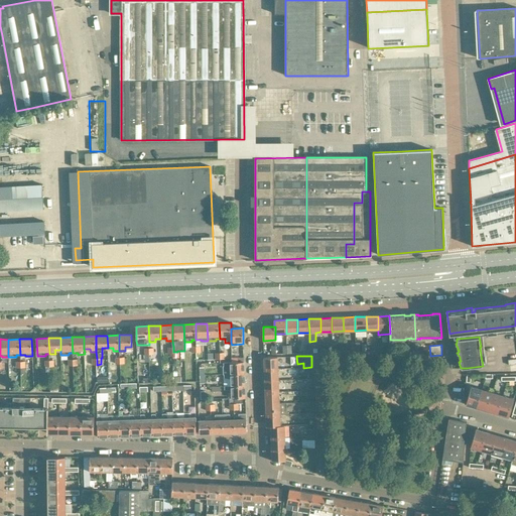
[(264,358),(264,369),(278,369),(277,357),(264,358)]
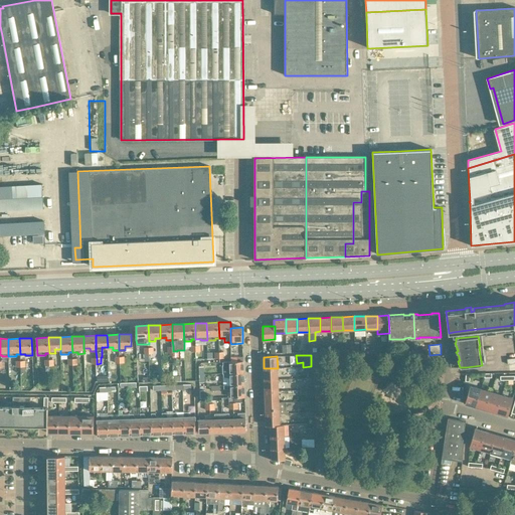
[(223,373),(243,373),(243,361),(237,361),(231,361),(222,362),(223,373)]
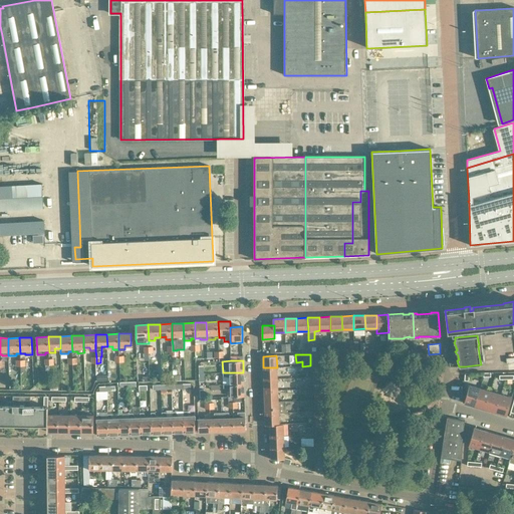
[(263,367),(264,379),(277,378),(277,367),(263,367)]
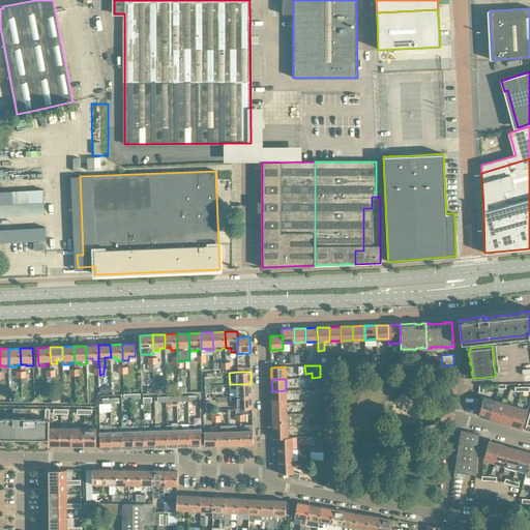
[(10,384),(1,385),(1,396),(11,396),(10,384)]
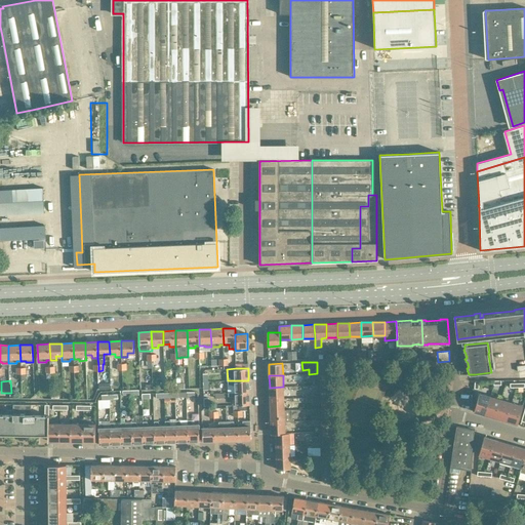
[(235,393),(249,393),(248,380),(228,380),(228,385),(235,387),(235,393)]
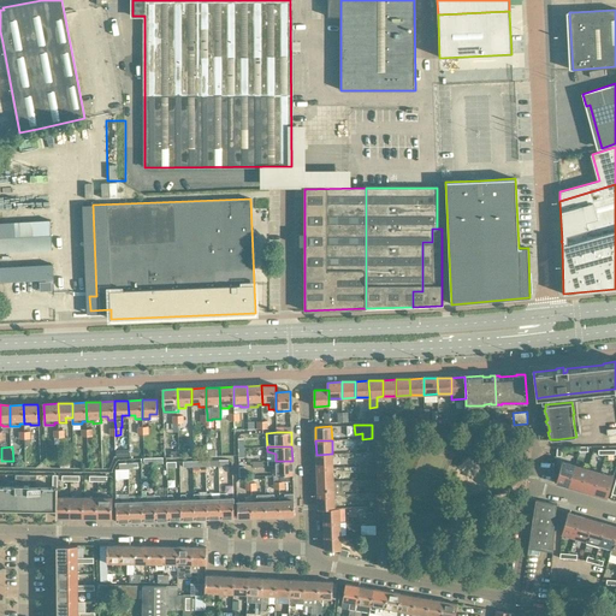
[(332,454),(317,455),(317,468),(332,468),(332,454)]
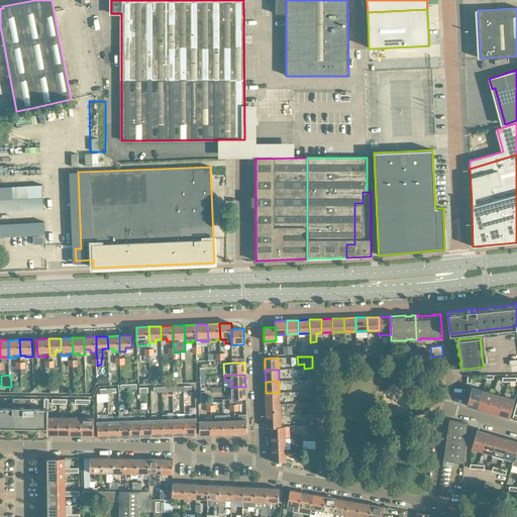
[(170,387),(162,387),(163,392),(163,396),(168,396),(168,394),(168,392),(170,392),(170,387)]
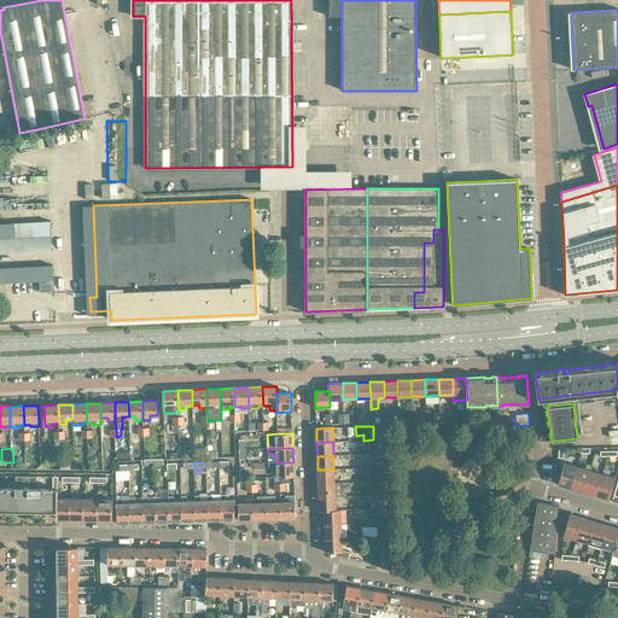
[(291,477),(293,476),(293,462),(277,462),(268,462),(269,467),(278,470),(278,477),(291,477)]
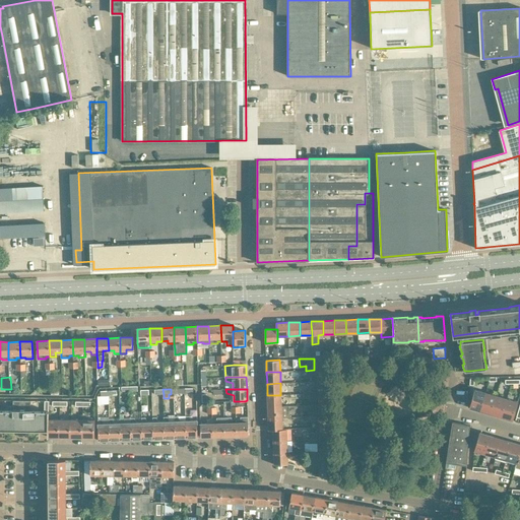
[(469,407),(480,410),(485,392),(474,389),(469,407)]
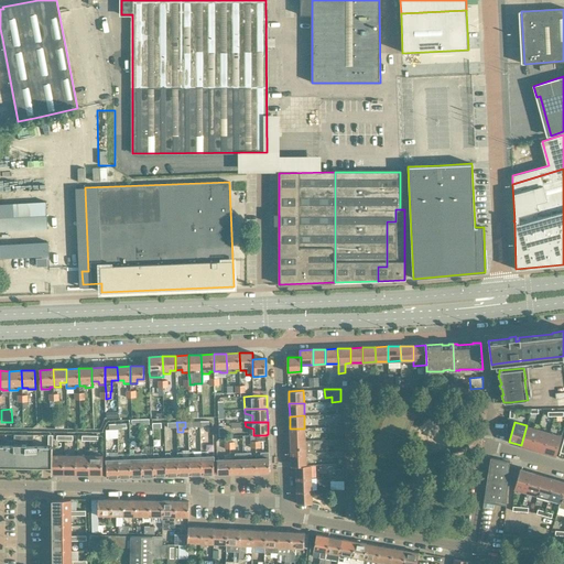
[(109,430),(106,430),(106,437),(118,437),(117,430),(117,424),(109,424),(109,425),(109,430)]
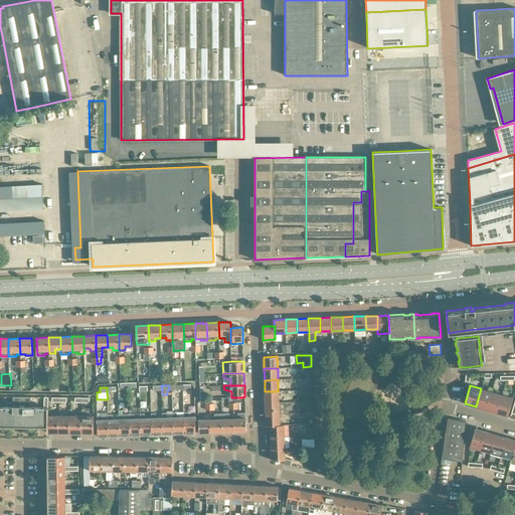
[(476,406),(486,410),(491,391),(481,388),(476,406)]
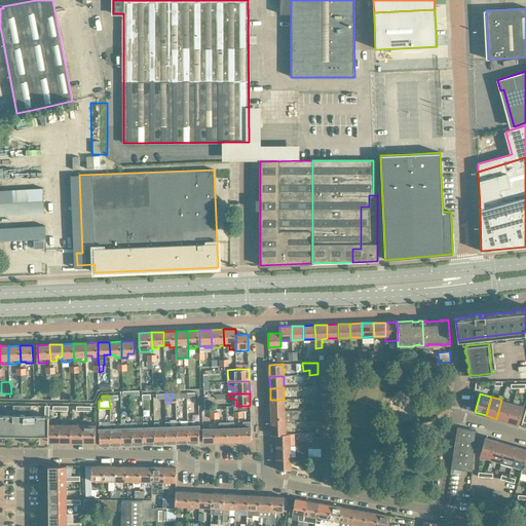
[(284,400),(270,400),(271,411),(285,411),(284,400)]
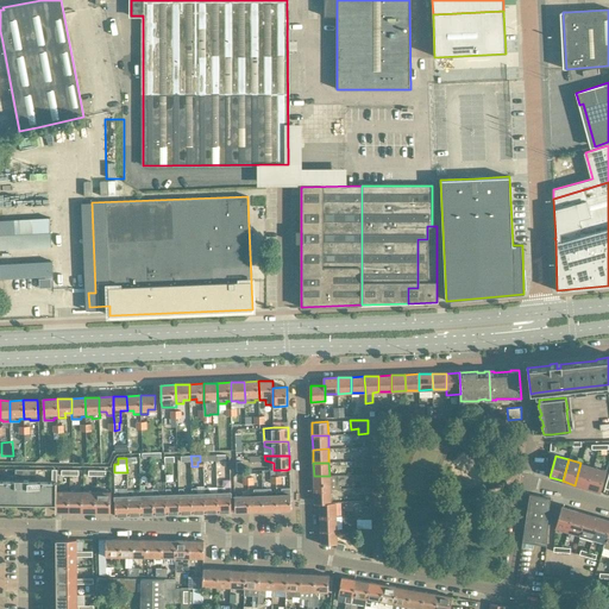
[(575,485),(588,489),(594,466),(581,463),(575,485)]
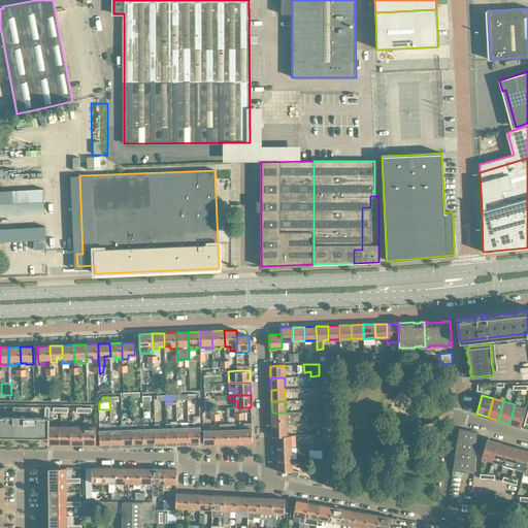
[(509,424),(520,427),(526,408),(515,404),(509,424)]
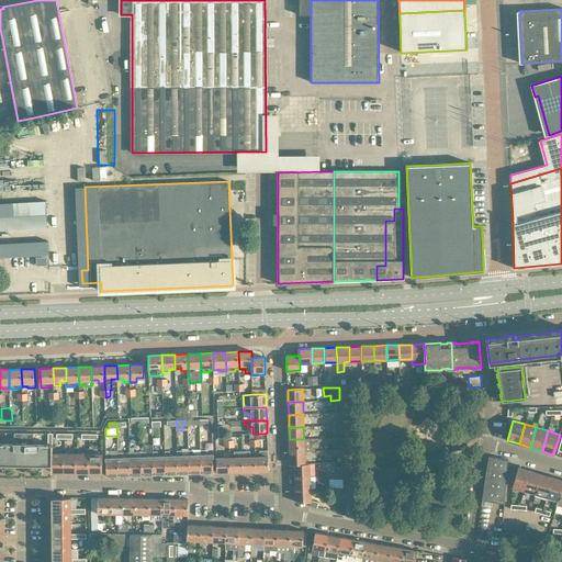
[(25,464),(52,465),(52,453),(53,453),(53,434),(48,434),(48,445),(33,445),(33,434),(14,433),(14,444),(0,444),(0,464),(21,464),(21,462),(25,462),(25,464)]
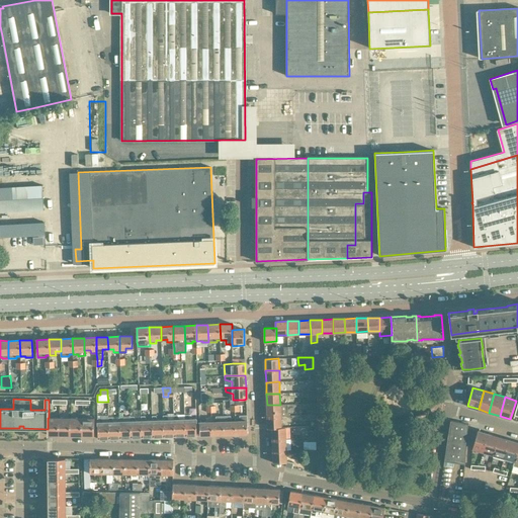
[(244,400),(235,400),(236,411),(239,411),(239,405),(244,405),(244,400)]
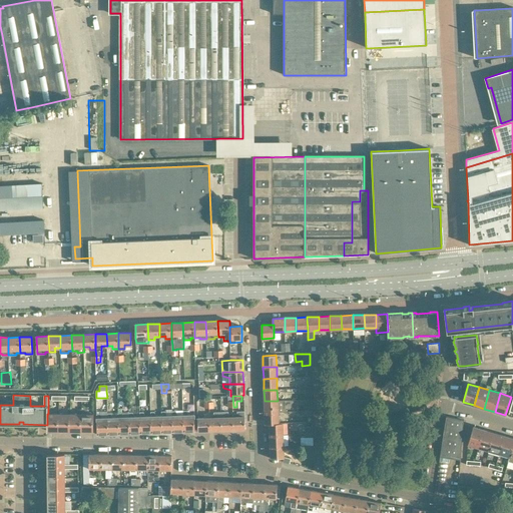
[(265,413),(279,412),(286,412),(286,401),(278,401),(265,401),(265,413)]
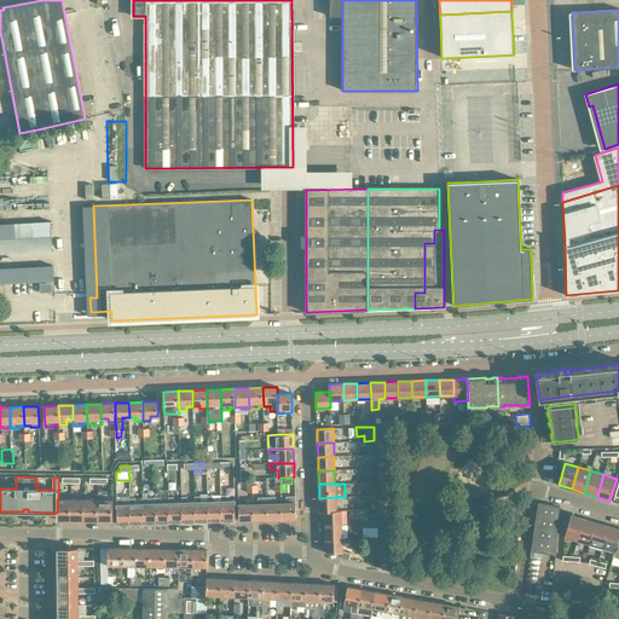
[(116,499),(117,525),(131,524),(129,498),(129,495),(121,495),(121,499),(116,499)]
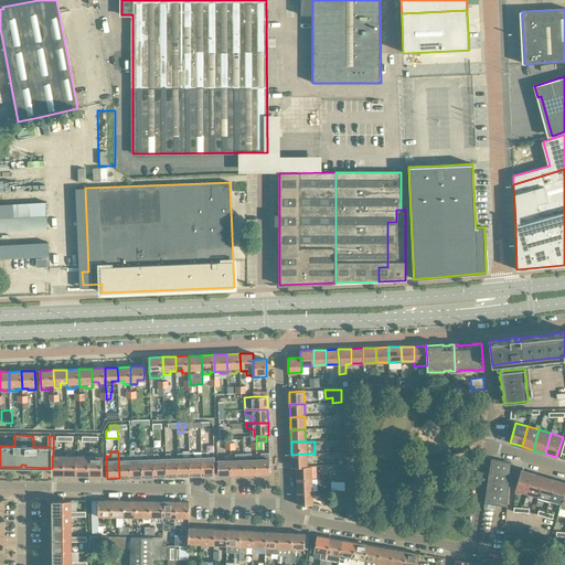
[(182,452),(178,452),(178,458),(179,476),(191,476),(190,452),(190,451),(182,451),(182,452)]
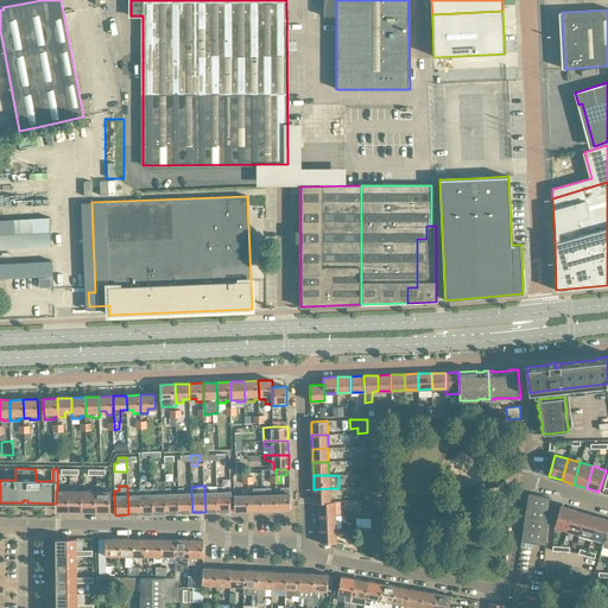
[(219,511),(230,511),(230,492),(223,492),(222,486),(217,487),(217,492),(219,511)]
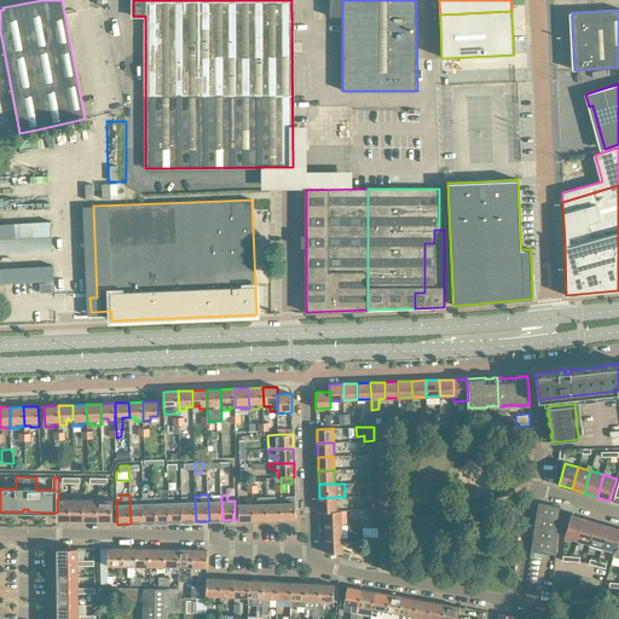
[(148,497),(143,498),(143,503),(144,524),(156,522),(156,497),(156,496),(148,496),(148,497)]
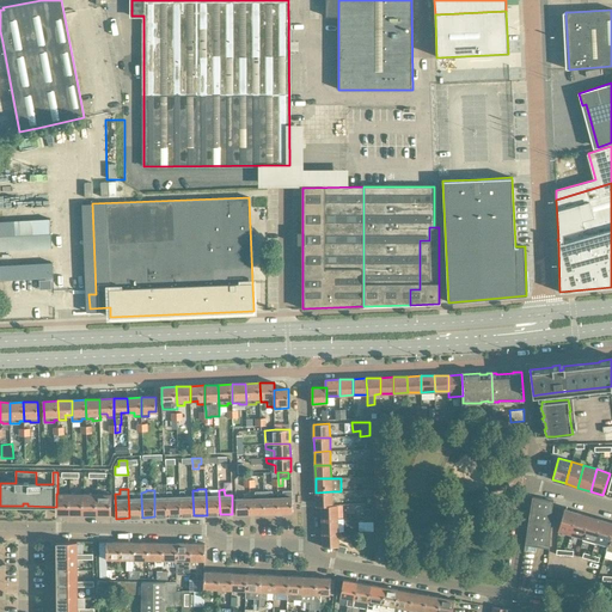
[(181,496),(181,515),(194,515),(193,496),(187,496),(184,490),(179,491),(181,496)]
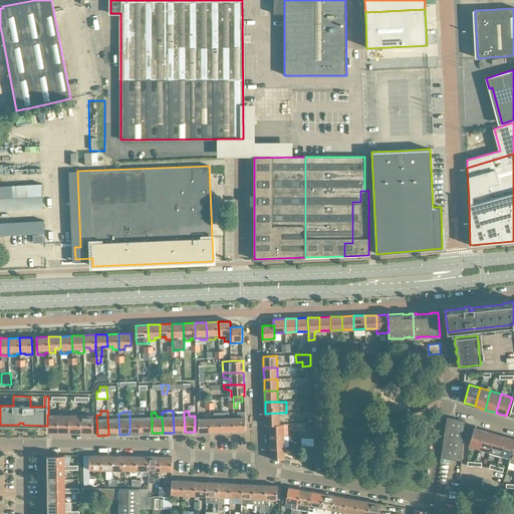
[(177,412),(173,412),(174,433),(185,432),(184,416),(178,416),(177,412)]
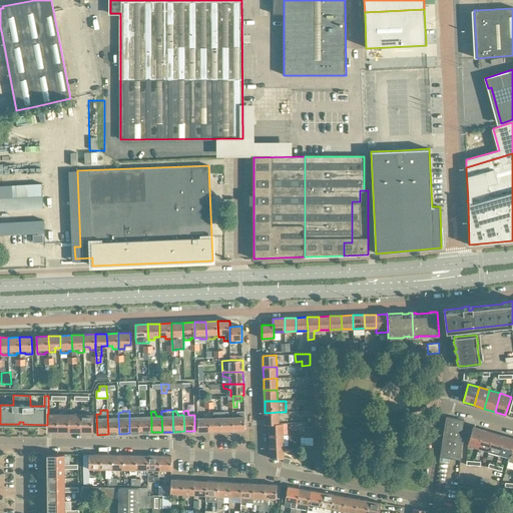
[(129,412),(129,433),(140,433),(140,416),(134,416),(133,412),(129,412)]
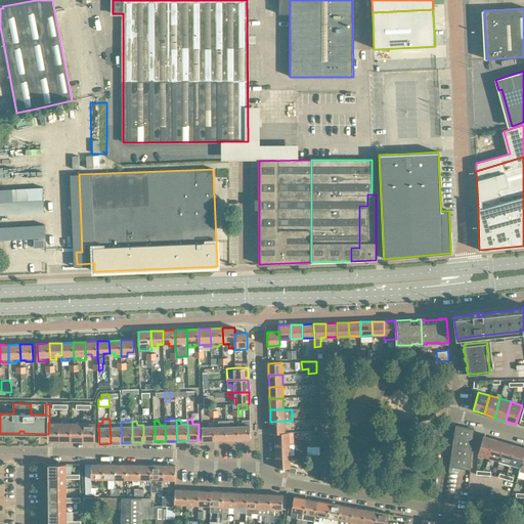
[(143,442),(155,441),(155,425),(148,425),(146,421),(142,421),(143,425),(143,442)]
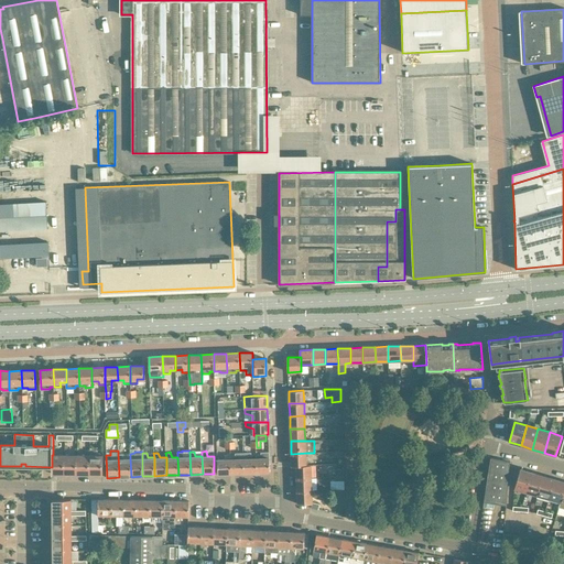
[(243,473),(257,473),(256,454),(250,455),(250,453),(243,454),(243,473)]
